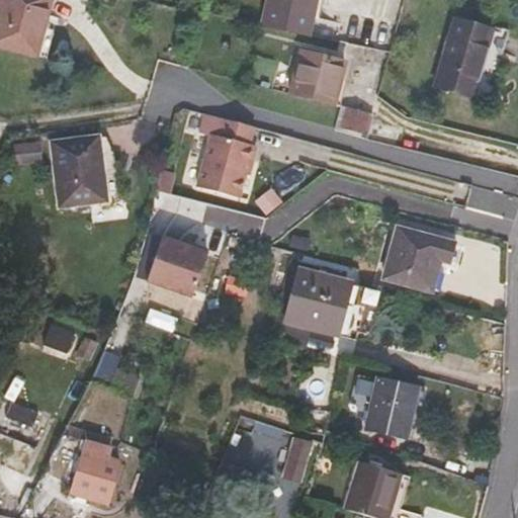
[(51,0),(0,0),(0,3),(0,46),(36,56),(51,0)]
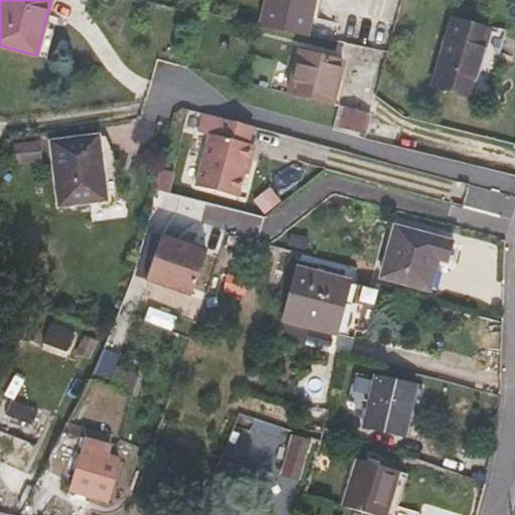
[(266,0),(261,24),(305,33),(312,0),(266,0)]
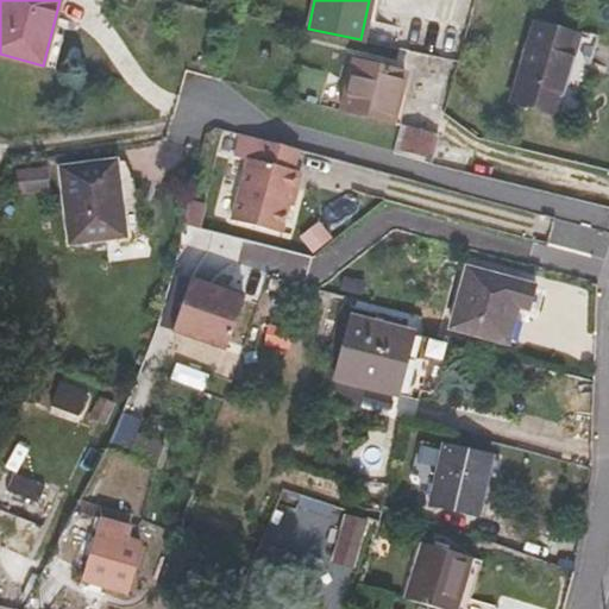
[(556,113),(579,37),(532,23),(509,99),(556,113)]
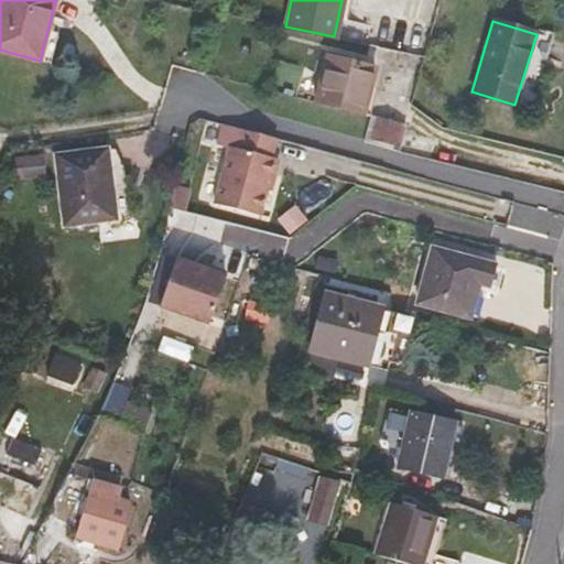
[(249,58),(251,51),(242,49),(240,56),(249,58)]
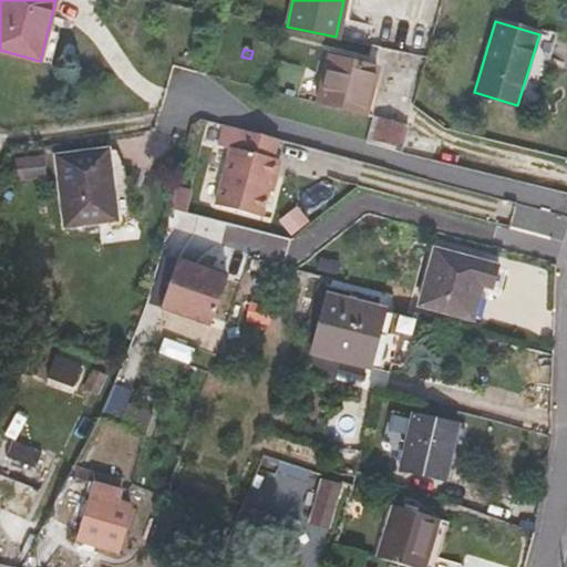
[(328,59),(317,102),(364,115),(375,72),(328,59)]
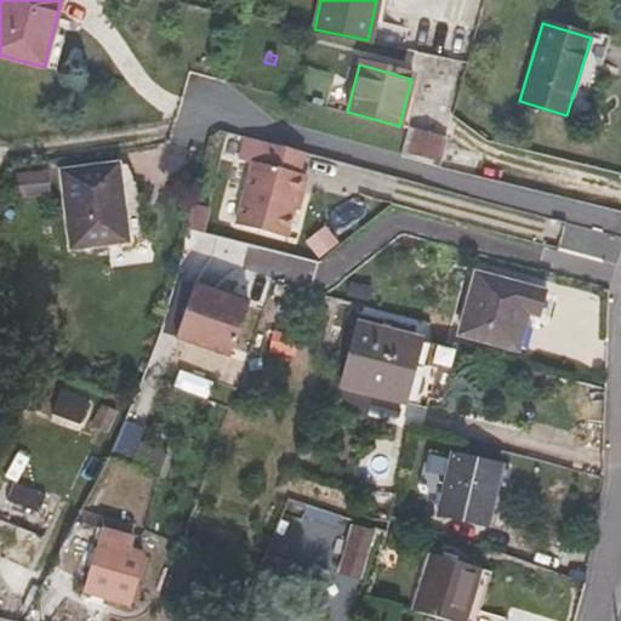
[(437,135),(408,129),(403,155),(432,160),(437,135)]
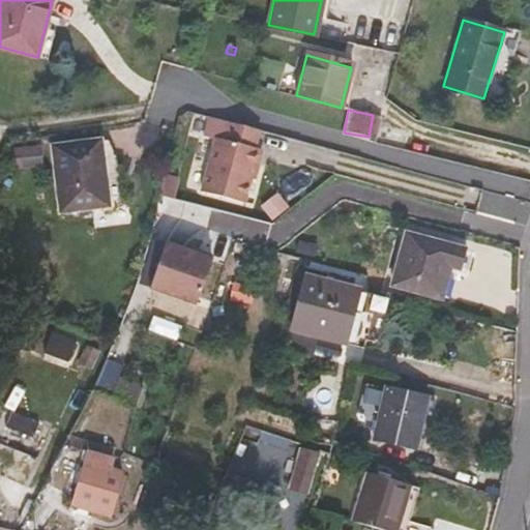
[(243,201),(249,176),(252,166),(257,163),(260,152),(256,147),(254,147),(258,127),(207,114),(202,135),(213,137),(201,190),(243,201)]
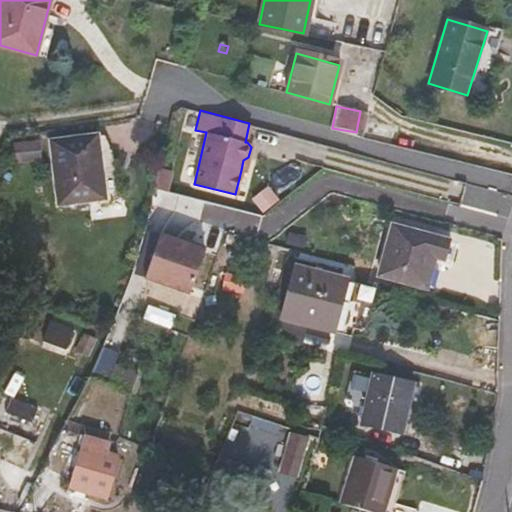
[(106,199),(100,155),(97,133),(50,140),(58,204),(106,199)]
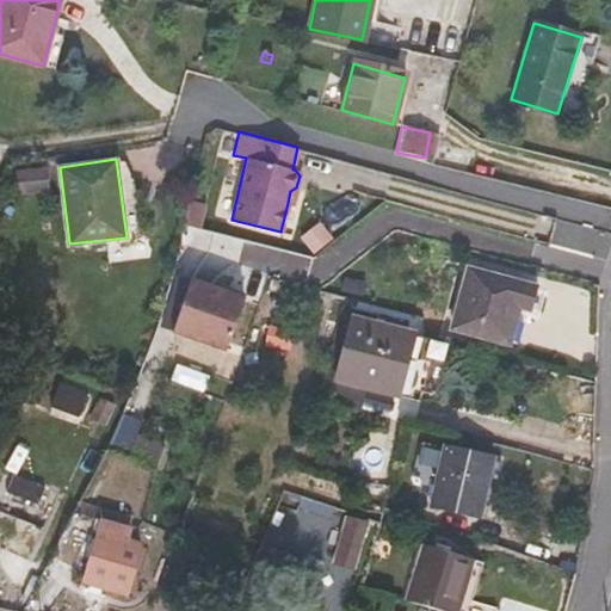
[(135,183),(124,159),(116,159),(119,185),(135,183)]
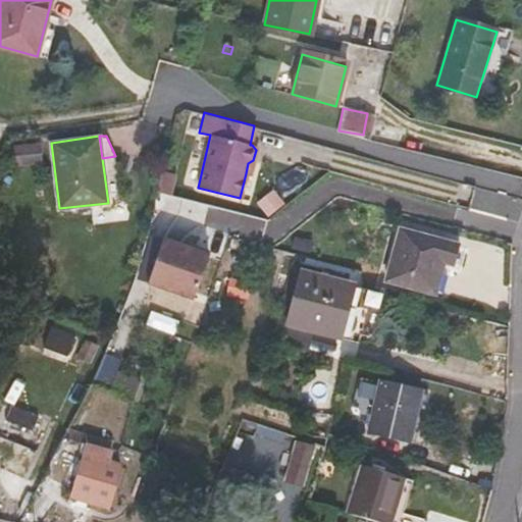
[(167,194),(172,175),(161,172),(156,192),(167,194)]
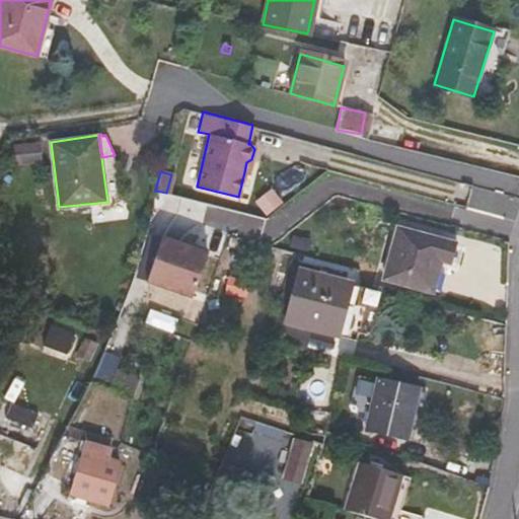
[(456,244),(444,241),(396,228),(383,279),(431,291),(440,258),(452,262),(456,244)]
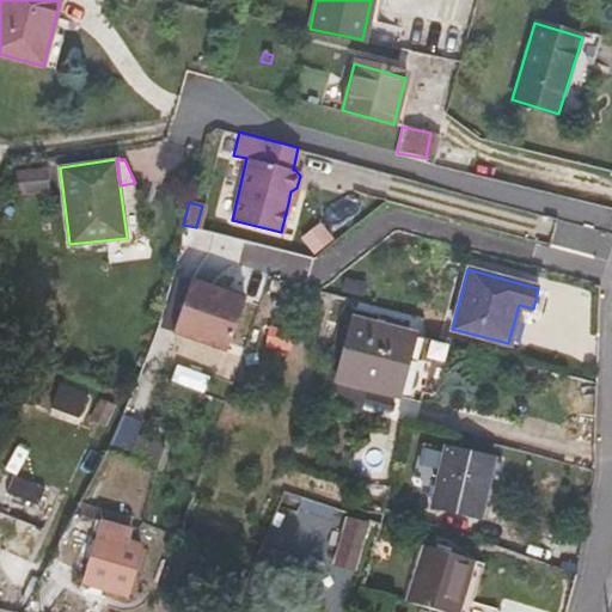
[(194,286),(179,338),(236,353),(250,301),(194,286)]
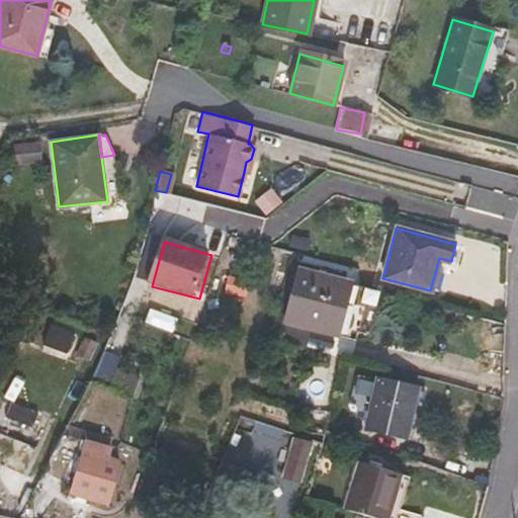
[(299,270),(286,320),(336,334),(344,303),(349,283),(299,270)]
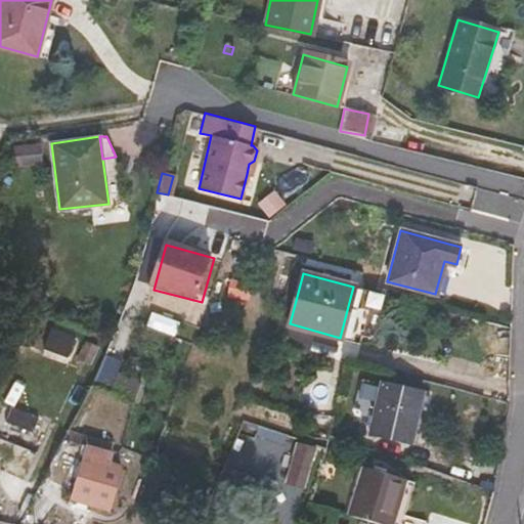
[(356,309),(348,306),(340,338),(348,340),(356,309)]
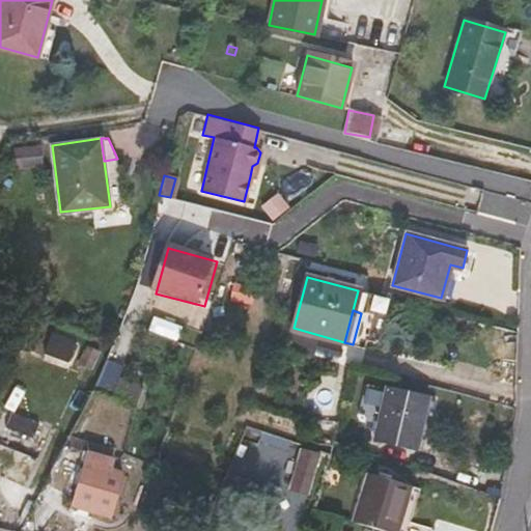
[(98,391),(113,395),(120,368),(105,364),(98,391)]
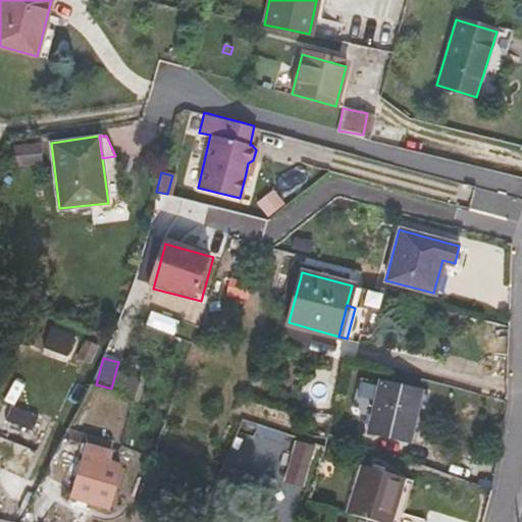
[(120,368),(112,389),(135,399),(143,377),(120,368)]
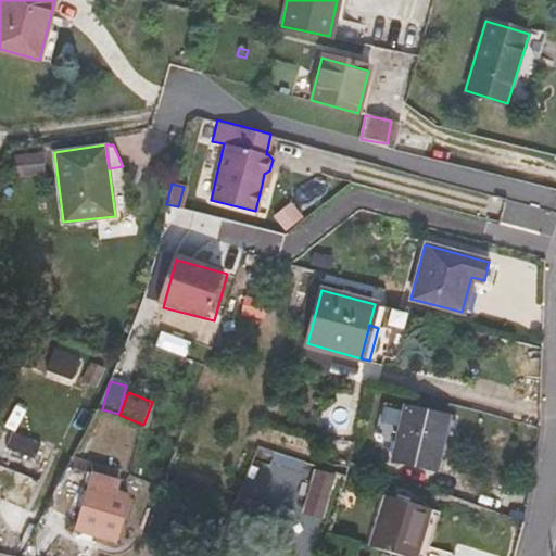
[(392,459),(436,469),(441,441),(447,416),(404,406),(402,416),(397,437),(392,459)]
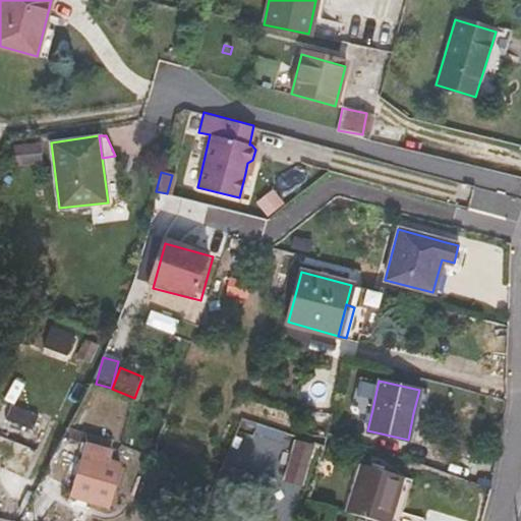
[(368,388),(363,406),(372,409),(377,390),(368,388)]
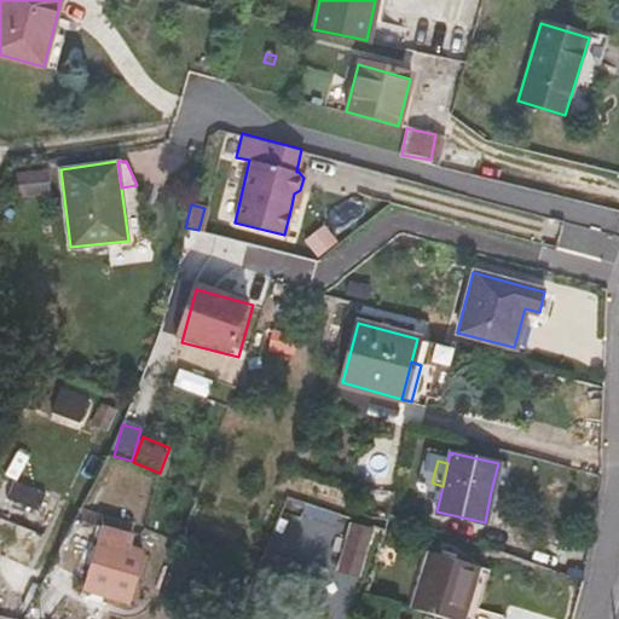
[(502,493),(508,466),(498,463),(491,491),(502,493)]
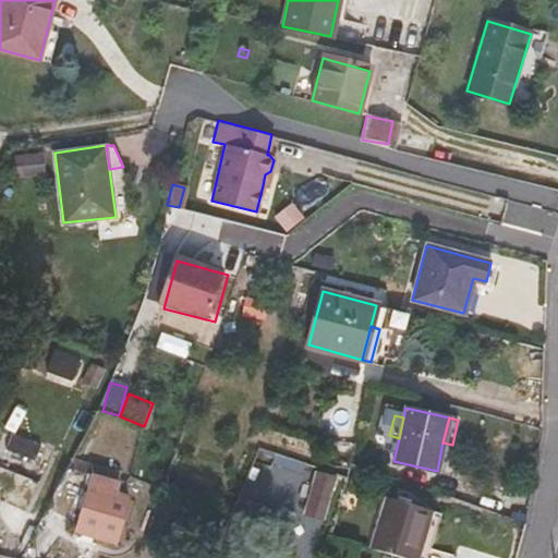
[(0,464),(29,477),(44,444),(14,431),(0,464)]
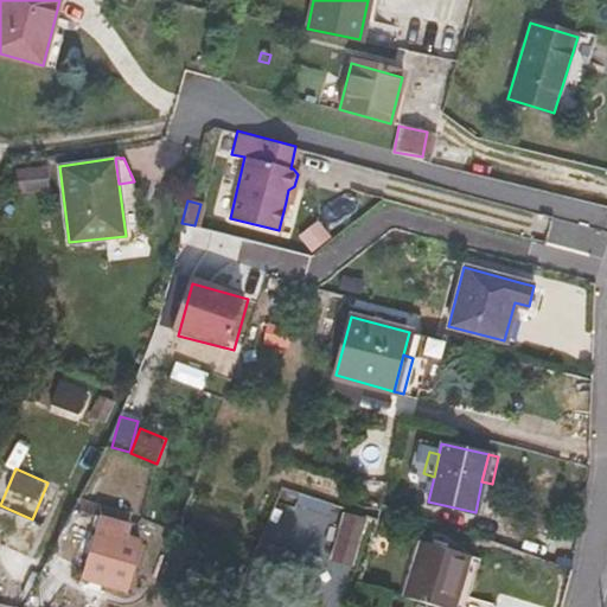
[(356,566),(368,516),(344,510),(331,560),(356,566)]
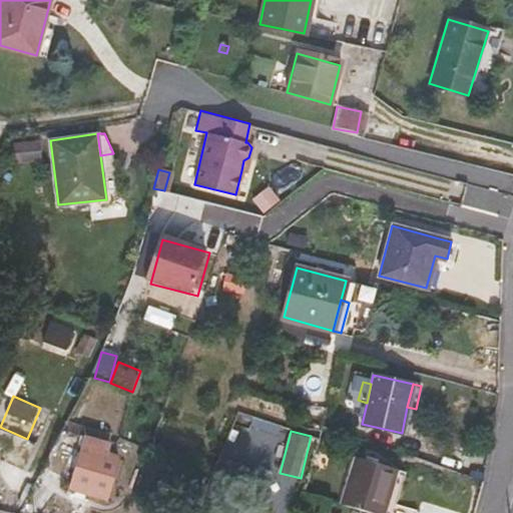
[(84,447),(72,488),(107,498),(118,458),(84,447)]
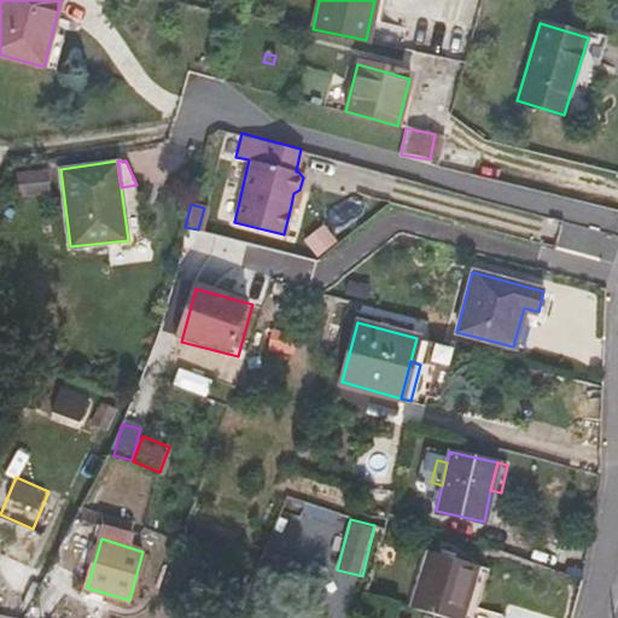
[(478,607),(467,605),(478,565),(427,551),(409,607),(448,617),(499,617),(501,614),(478,607)]
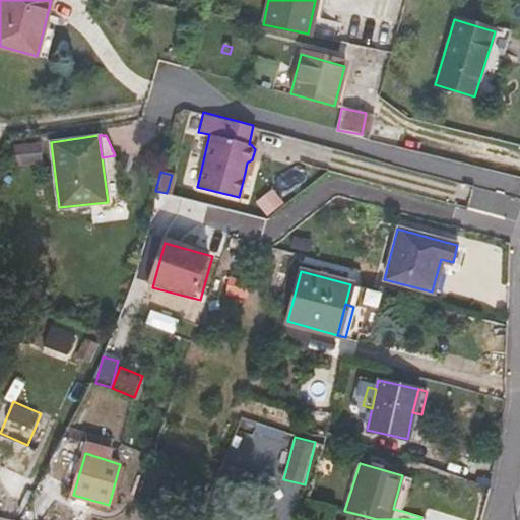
[(402,511),(411,478),(402,475),(393,509),(402,511)]
